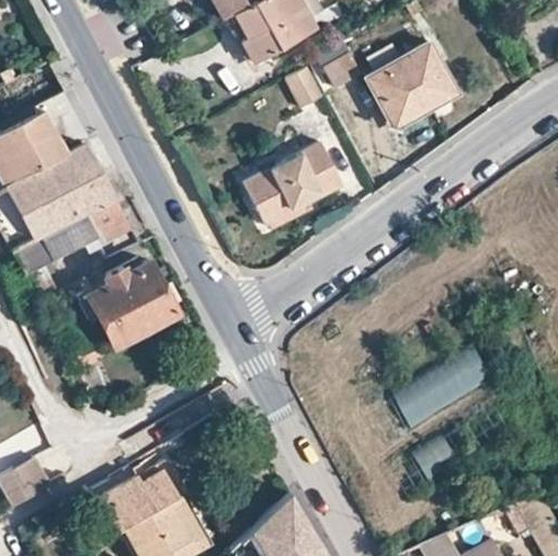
[(211,0),(223,20),(235,13),(259,0),(211,0)]
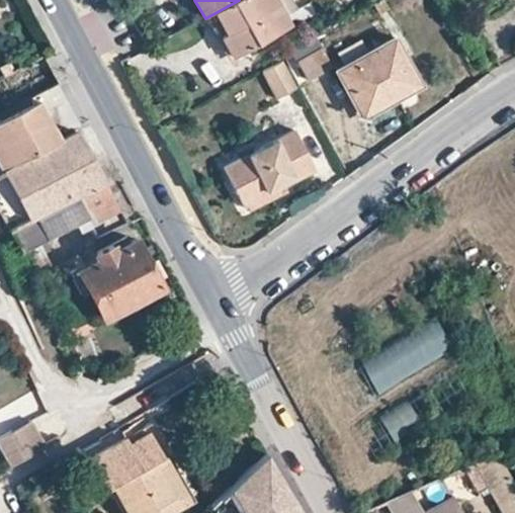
[(223,38),(234,60),(290,28),(274,0),(239,0),(217,12),(230,34),(223,38)]
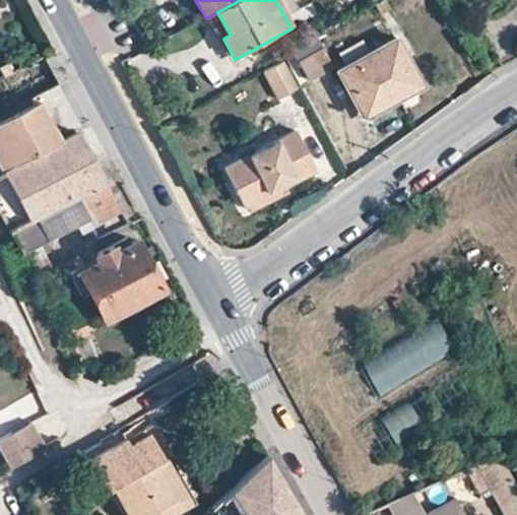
[(376,7),(382,17),(391,12),(386,1),(376,7)]
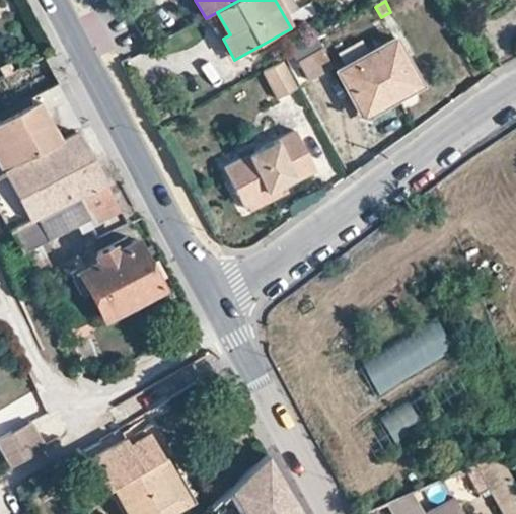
[(338,73),(350,96),(355,93),(365,114),(403,92),(407,96),(421,88),(396,42),(369,56),(363,46),(342,58),(347,68),(338,73)]
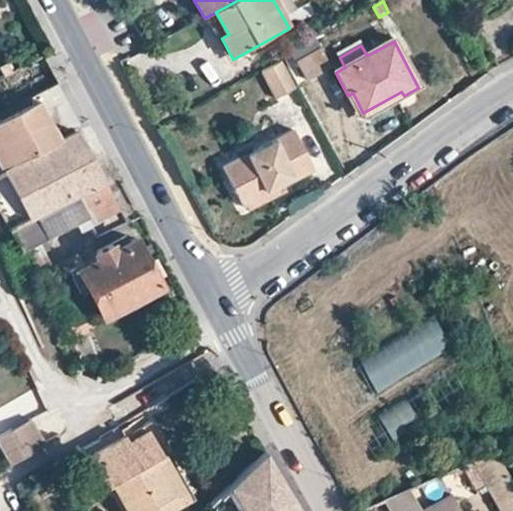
[(321,50),(298,64),(309,83),(332,71),(321,50)]
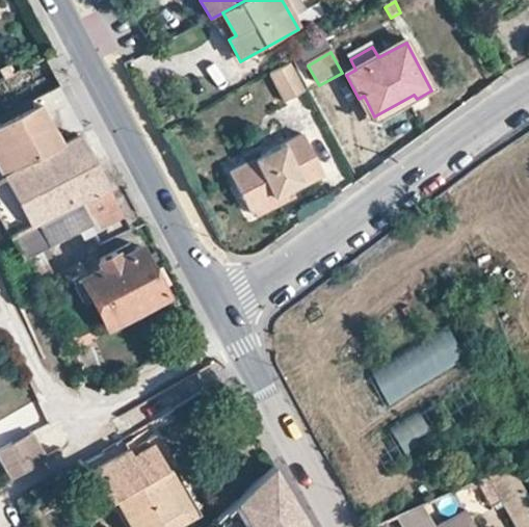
[(273,77),(287,103),(303,94),(290,68),(273,77)]
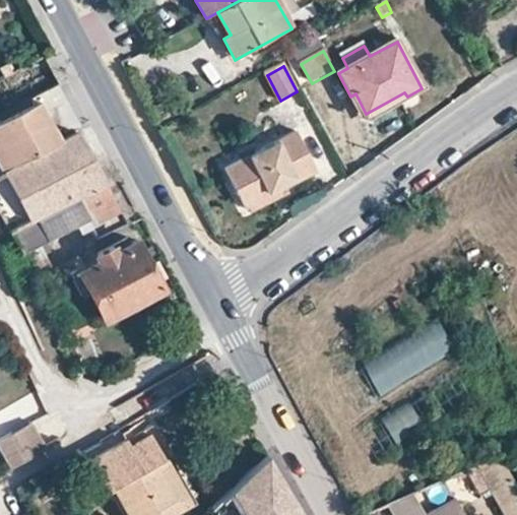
[(0,123),(0,145),(12,170),(59,145),(38,104),(0,123)]
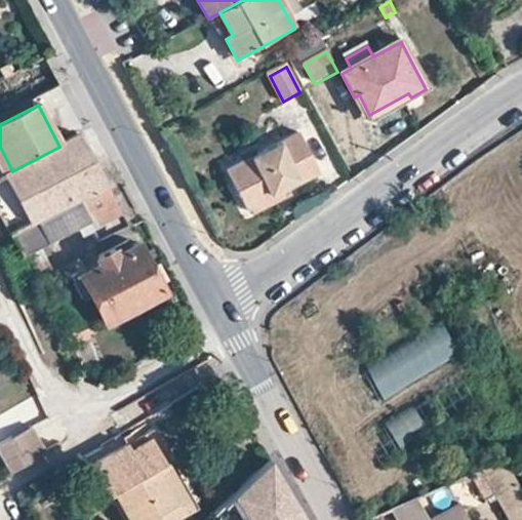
[(0,176),(0,212),(92,164),(77,137),(59,147),(12,171),(3,175),(0,176)]
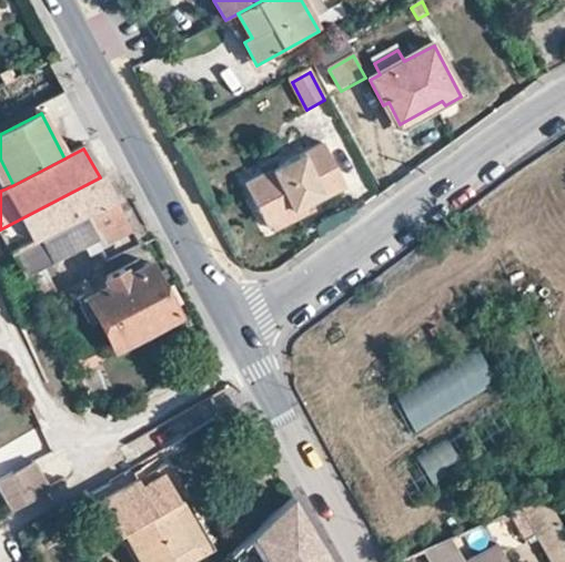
[(245,187),(268,228),(291,216),(312,206),(345,188),(324,150),(245,187)]
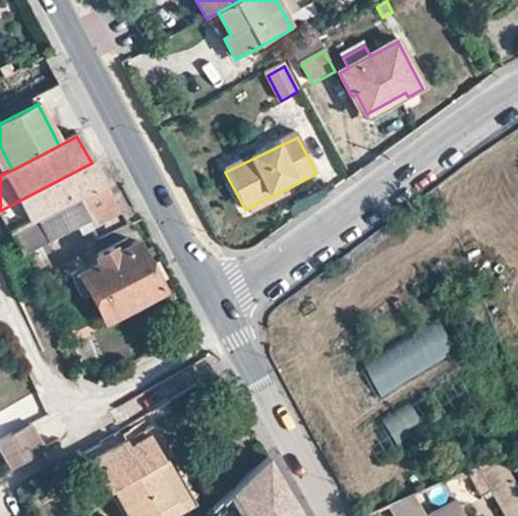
[(0,168),(3,174),(12,170),(0,146),(0,168)]
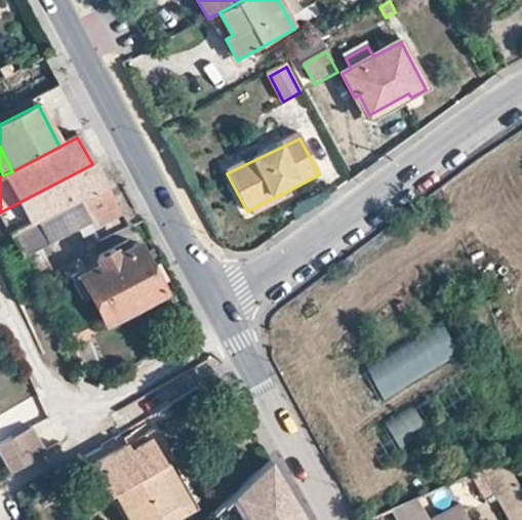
[(0,212),(0,215),(22,257),(88,223),(116,208),(92,164),(0,212)]
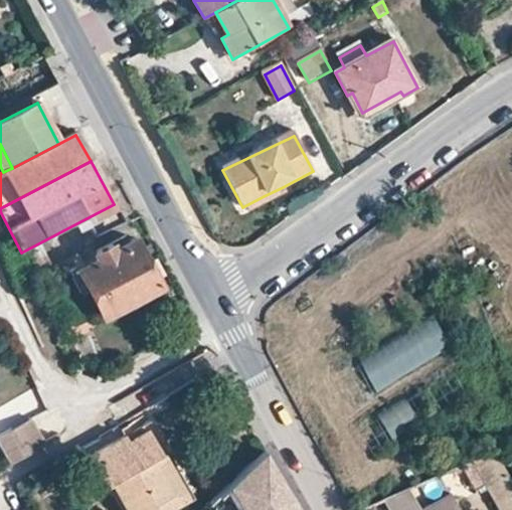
[(264,196),(246,205),(249,211),(286,192),(283,187),(264,196)]
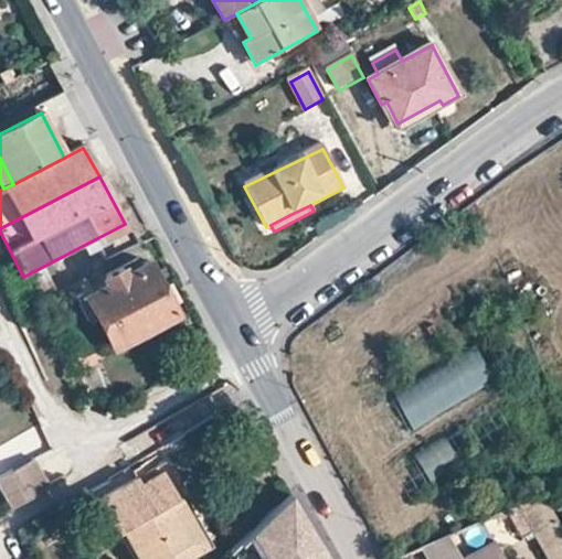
[(95,239),(101,249),(129,234),(125,224),(95,239)]
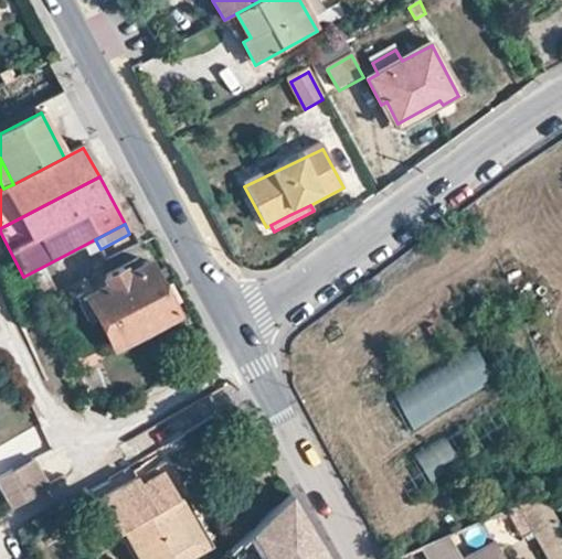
[(87,297),(113,345),(171,314),(169,308),(176,303),(167,286),(159,289),(146,266),(137,270),(134,264),(101,282),(104,288),(87,297)]
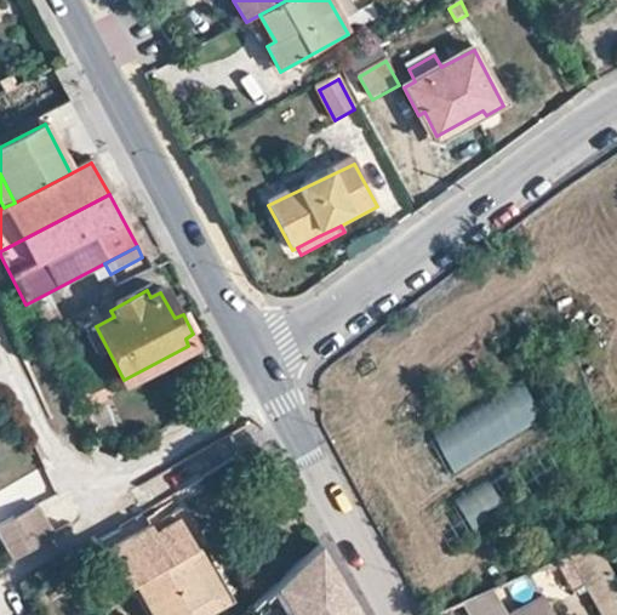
[(432,431),(450,472),(544,432),(526,389),(432,431)]
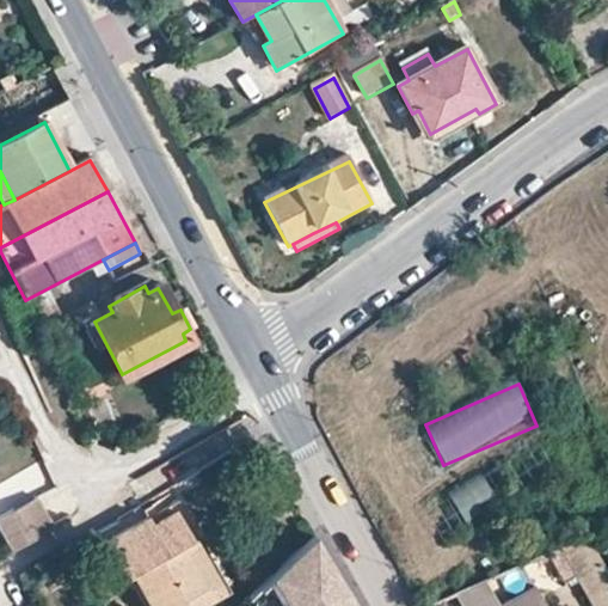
[(465,527),(503,509),(486,475),(448,494),(465,527)]
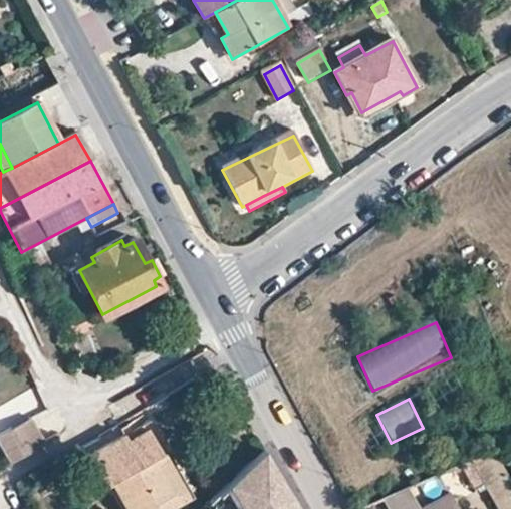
[(123,437),(128,443),(147,434),(160,456),(151,461),(170,494),(152,504),(154,508),(167,508),(191,496),(149,422),(123,437)]
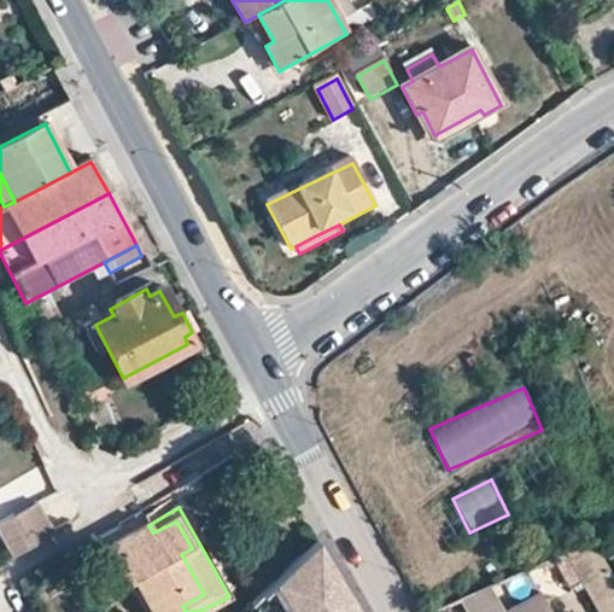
[(54,537),(39,510),(0,531),(0,538),(13,561),(54,537)]
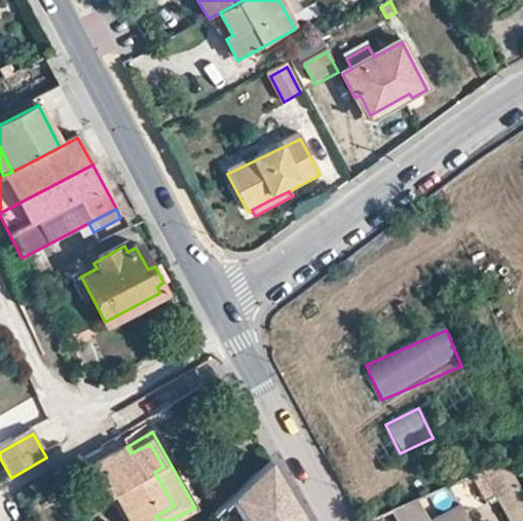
[(87,469),(105,499),(114,494),(128,520),(157,520),(155,516),(174,506),(154,472),(163,467),(150,444),(131,453),(126,447),(87,469)]
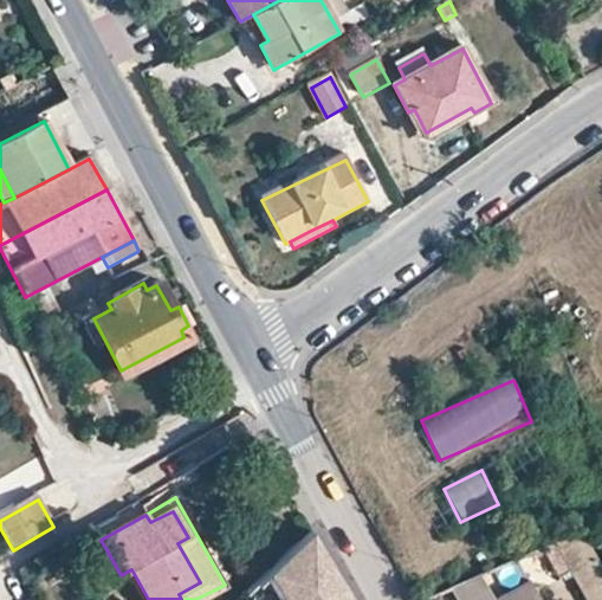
[(296,544),(265,576),(279,599),(349,599),(310,534),(296,544)]
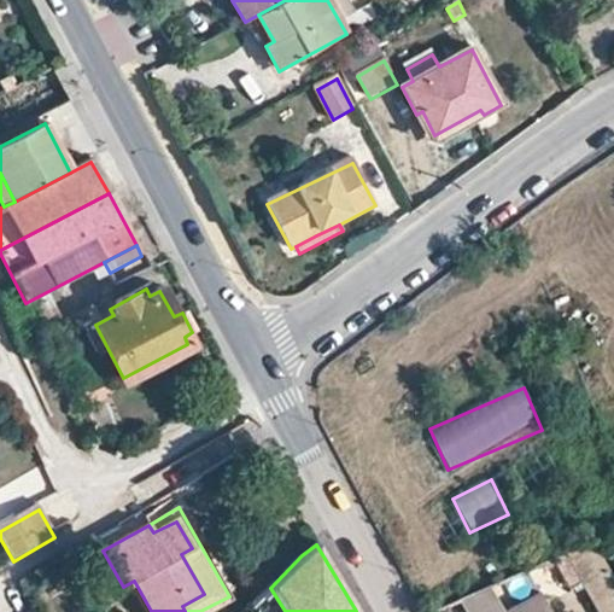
[(568,557),(600,611),(613,611),(613,578),(595,545),(568,557)]
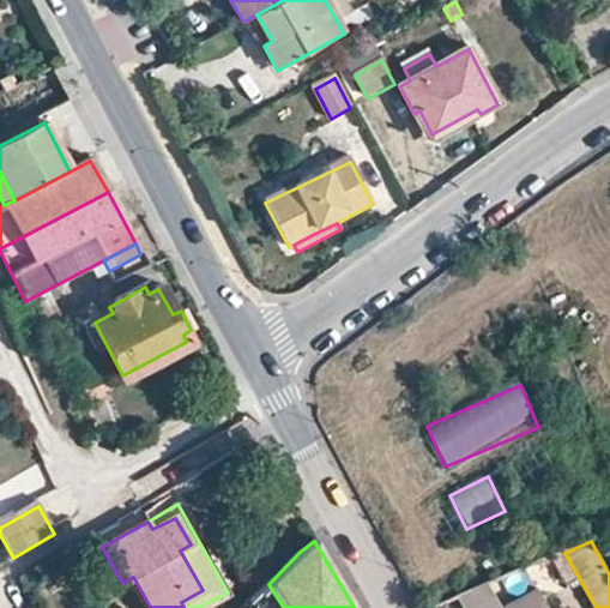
[(488,587),(458,600),(461,607),(547,607),(539,593),(513,607),(499,607),(488,587)]
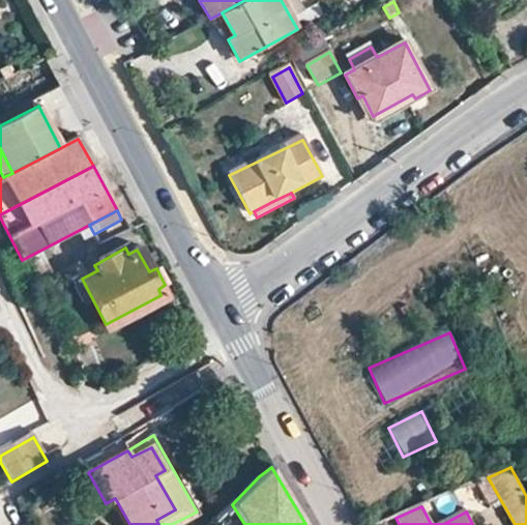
All buildings are outlined.
